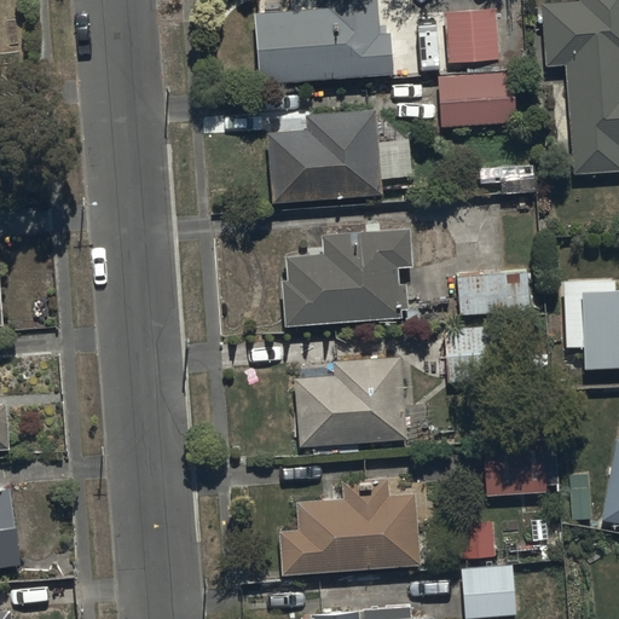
[(327,0),(328,5),(254,10),(259,81),(394,73),(392,30),(381,30),(379,0),(327,0)]
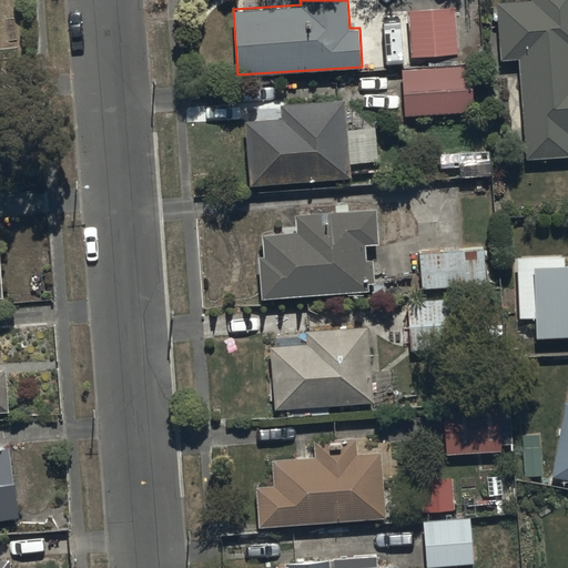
[(567,0),(501,0),(497,0),(501,58),(519,56),(527,158),(567,154),(567,0)]
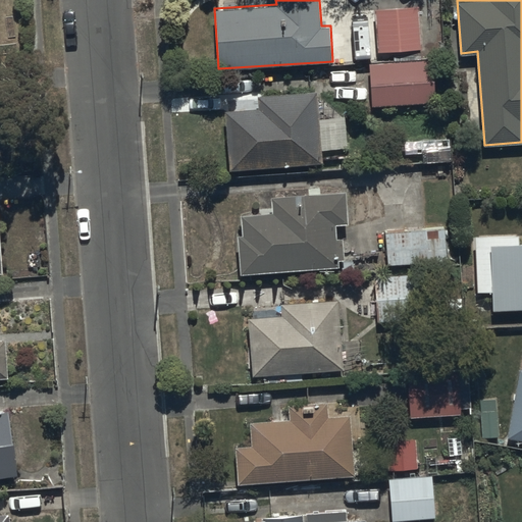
[(418,4),(375,7),(378,50),(421,47),(418,4)]
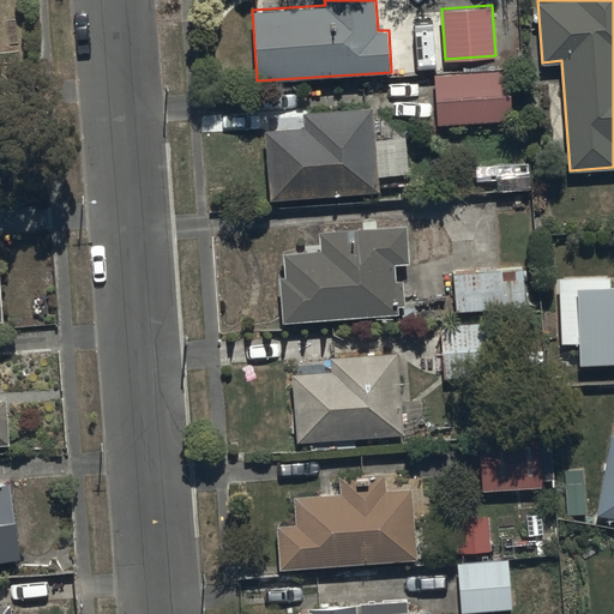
[(510,68),(434,73),(438,124),(512,119),(510,68)]
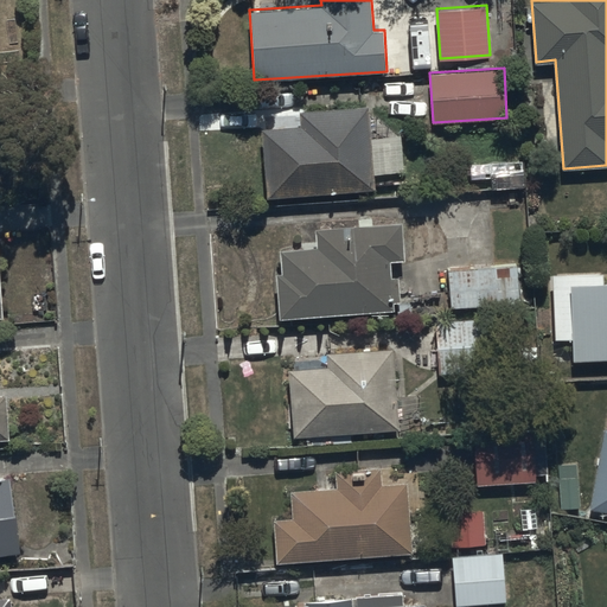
[(369,104),(300,109),(301,125),(262,127),(268,197),(375,189),(374,172),(371,138),(369,104)]
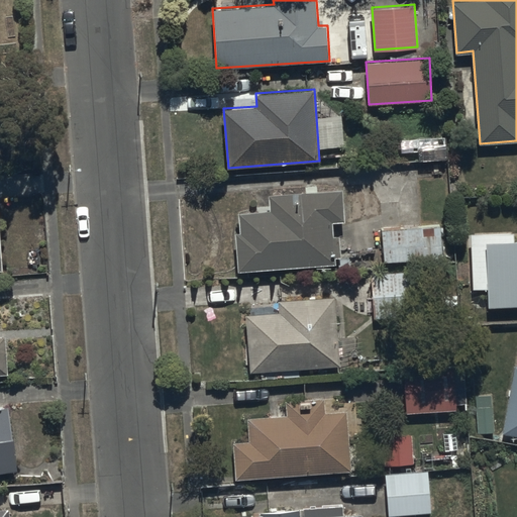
[(344,144),(341,115),(316,117),(318,146),(344,144)]
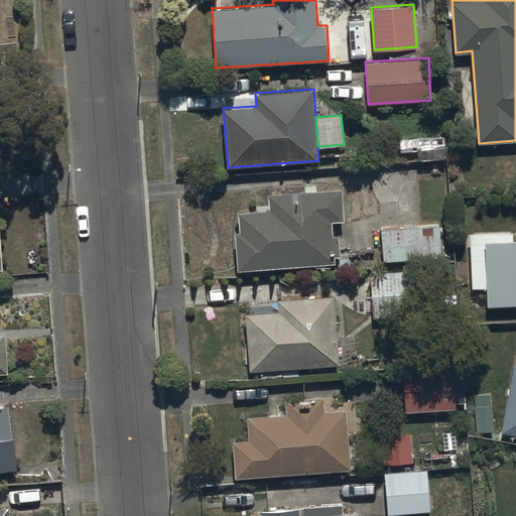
[(269,209),(239,211),(240,230),(234,231),(237,269),(336,263),(336,256),(341,255),(339,234),(333,234),(332,220),(344,219),(342,188),(268,194),(269,209)]
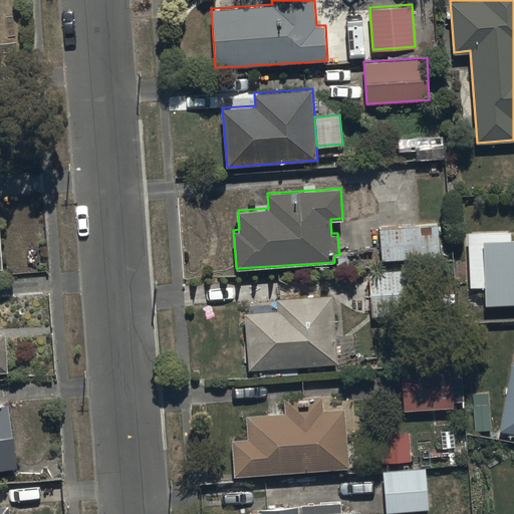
[(438,223),(379,226),(381,260),(440,256),(438,223)]
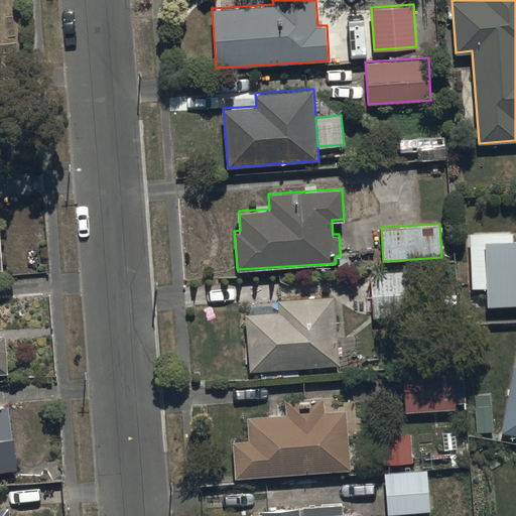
[(513,230),(470,232),(472,288),(487,287),(488,305),(515,304),(515,238),(513,239),(513,230)]
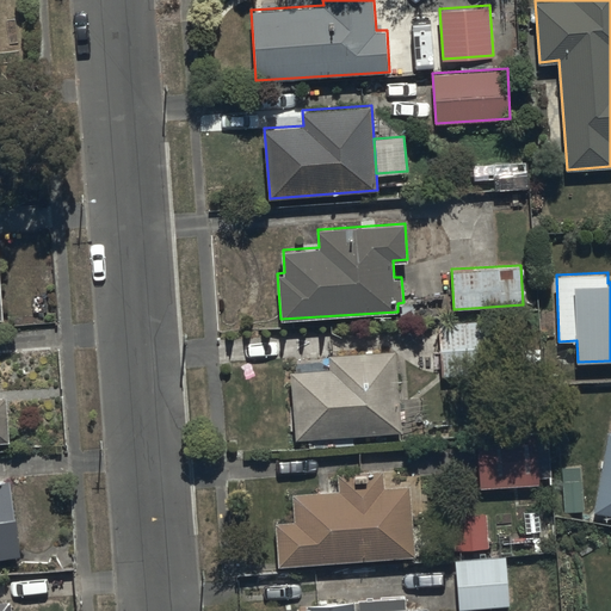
[(503,319),(439,321),(443,376),(505,372),(503,319)]
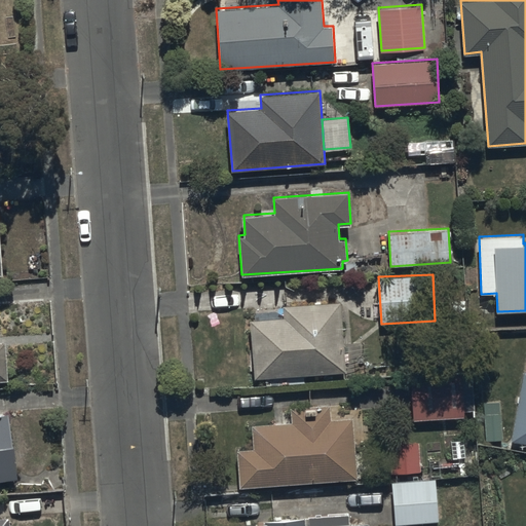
[(285,316),(250,320),(255,377),(346,371),(341,300),(284,304),(285,316)]
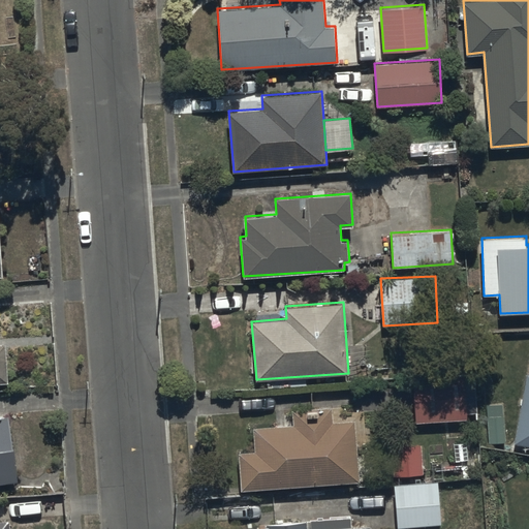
[(475,372),(413,376),(416,422),(478,417),(475,372)]
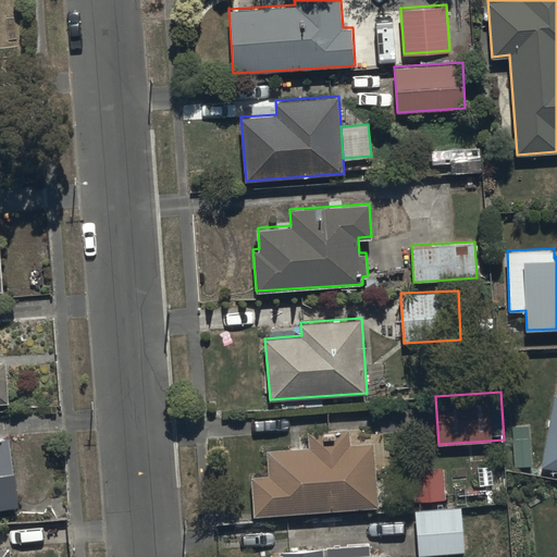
[(556,393),(555,394),(542,466),(556,468),(556,393)]
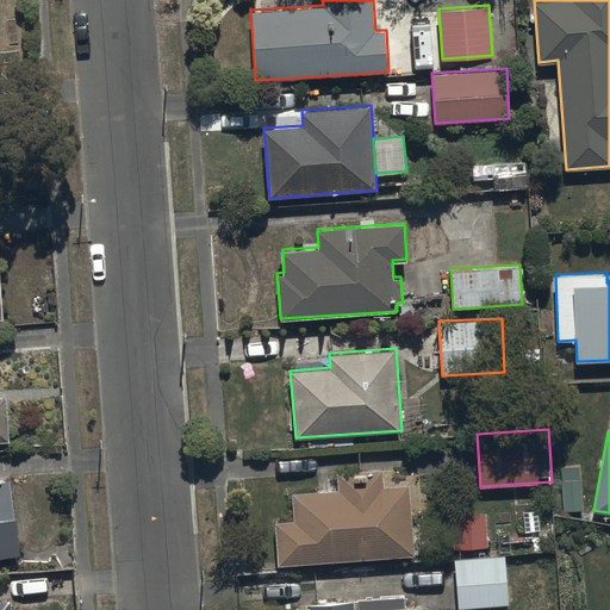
[(294,520),(275,521),(279,564),(414,554),(409,484),(384,485),(383,468),(337,472),(338,489),(293,492),(294,520)]
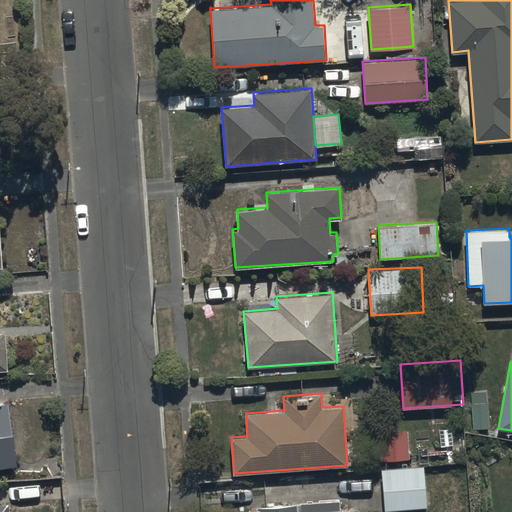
[(8,401),(0,402),(0,466),(16,464),(8,401)]
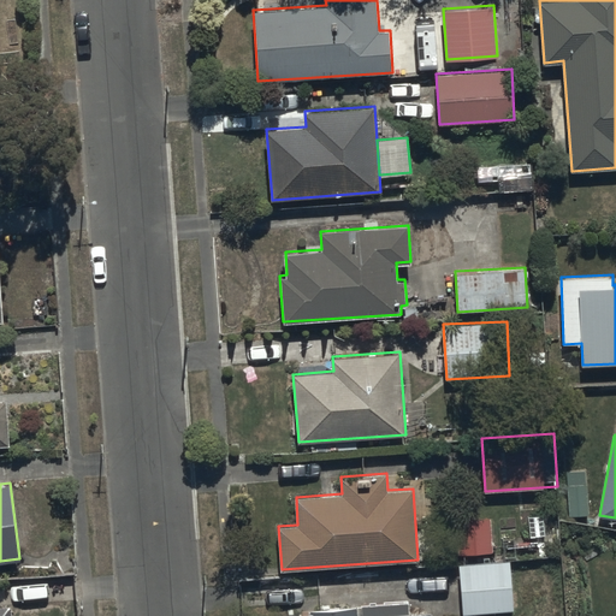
[(491,516),(456,520),(458,554),(493,550),(491,516)]
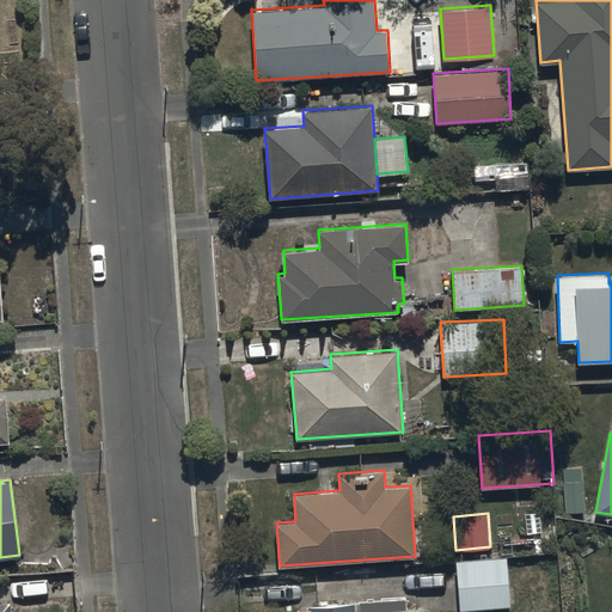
[(508,557),(456,561),(459,610),(510,606),(508,557)]
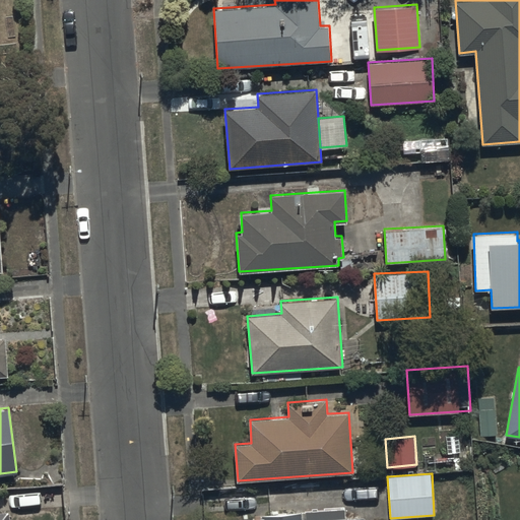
[(0,519),(9,519),(9,511),(0,511),(0,519)]
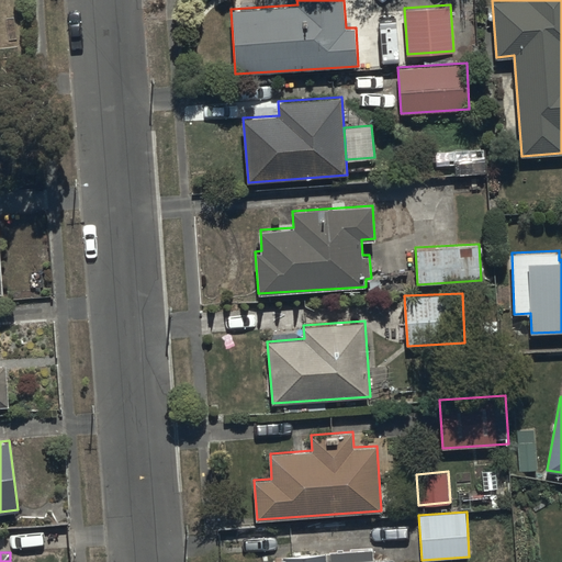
[(325,561),(325,552),(282,555),(282,561),(393,561),(393,558),(328,561),(325,561)]
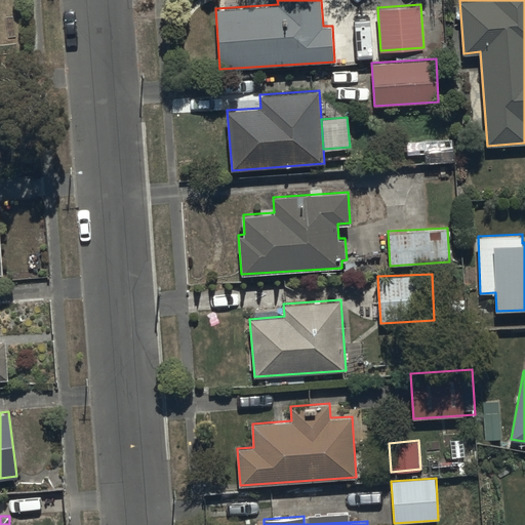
All buildings are outlined.
